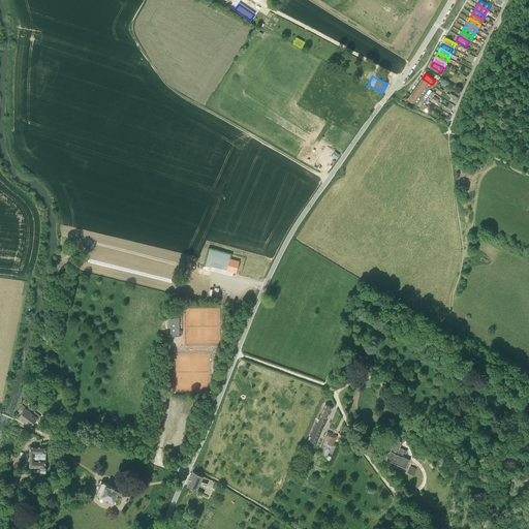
[(429,89),(432,85),(423,79),(419,83),(429,89)]
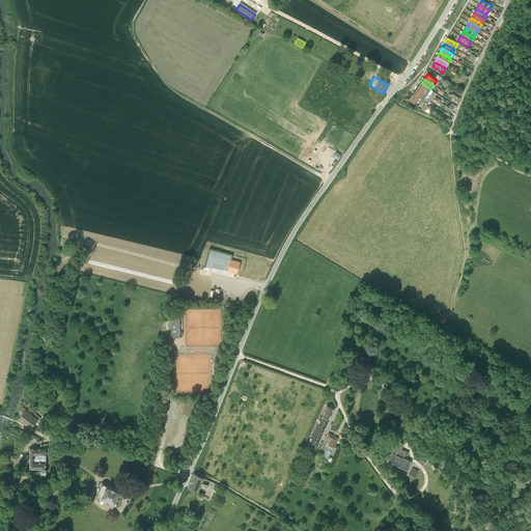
[(427,93),(430,89),(421,83),(418,87),(427,93)]
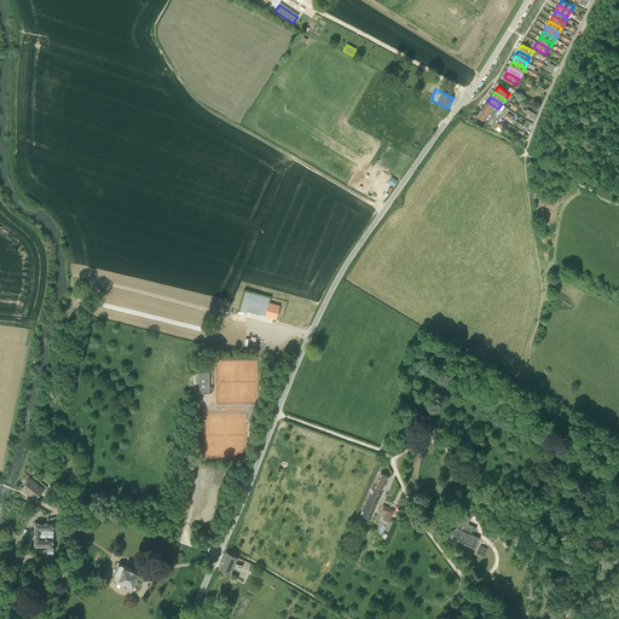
[(495,115),(498,109),(487,102),(484,106),(495,115)]
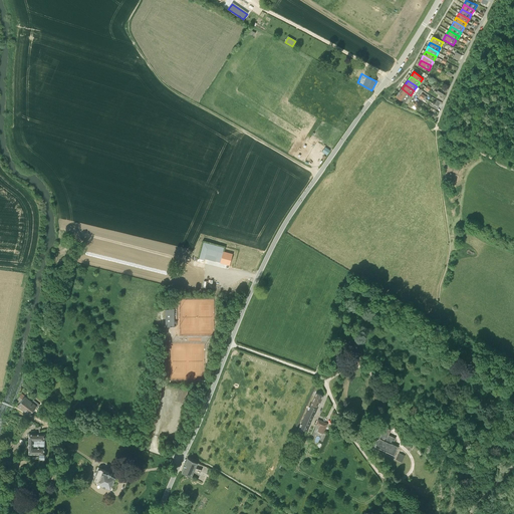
[(409,99),(411,95),(402,88),(399,92),(409,99)]
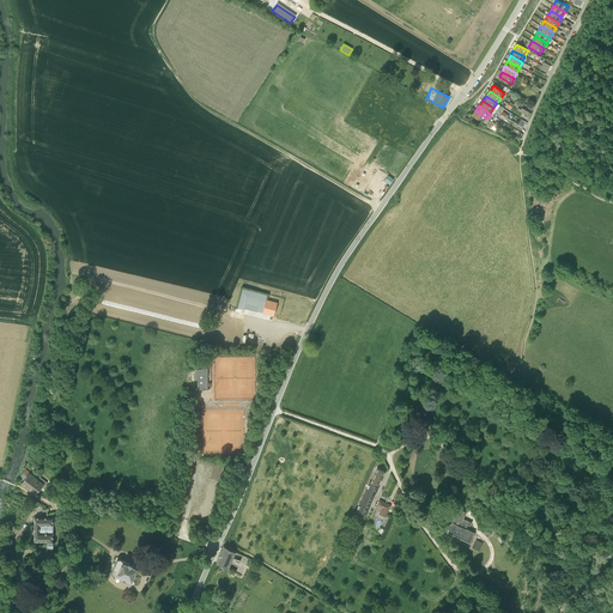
[(483,123),(487,119),(475,110),(472,115),(483,123)]
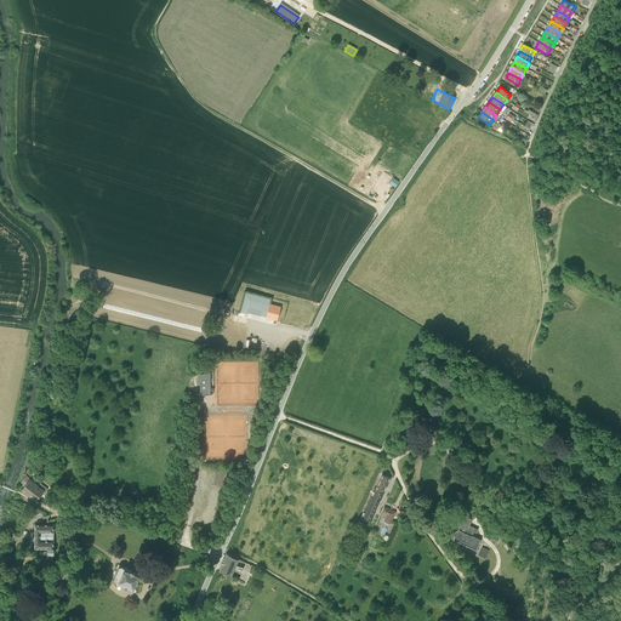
[(266,317),(271,298),(246,292),(240,312),(246,314),(248,312),(266,317)]
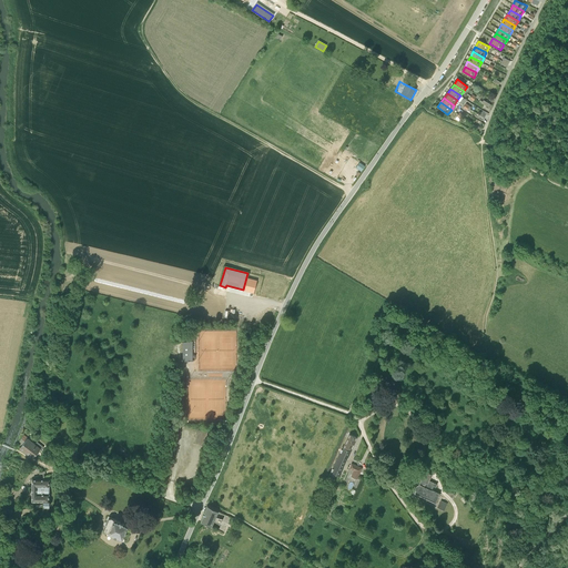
[(246,279),(243,290),(254,293),(257,281),(246,279)]
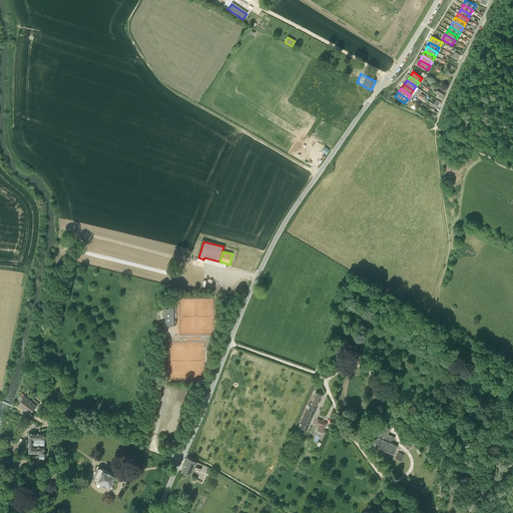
[(165,326),(174,326),(173,308),(165,308),(165,326)]
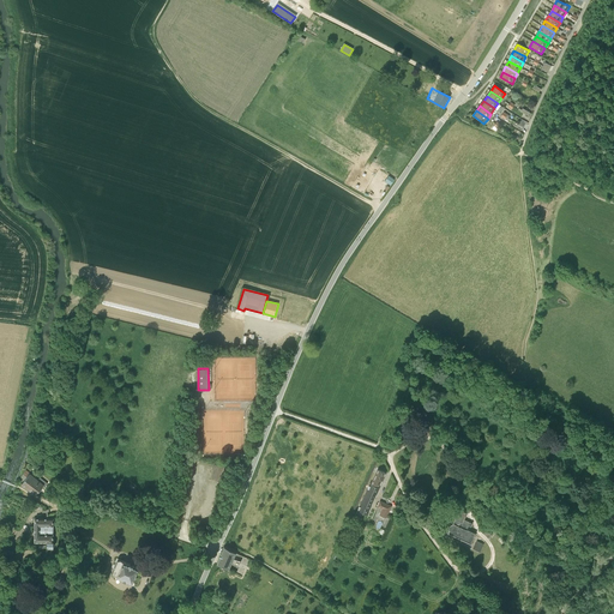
[(378,469),(372,483),(369,482),(357,510),(367,515),(369,509),(377,494),(380,487),(379,487),(386,473),(378,469)]
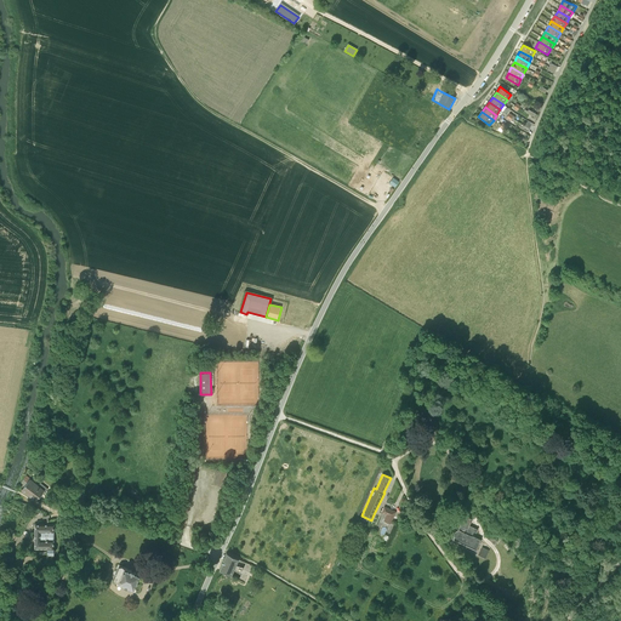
[(34,499),(36,500),(43,493),(45,494),(46,493),(45,493),(47,489),(40,483),(38,485),(26,476),(21,483),(24,486),(22,490),(34,499)]
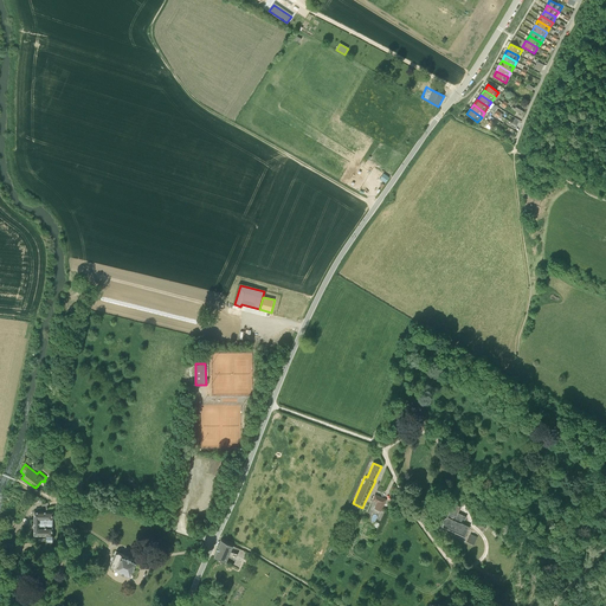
[(387,505),(384,504),(386,500),(380,497),(375,494),(373,500),(378,502),(376,505),(385,509),(387,505)]
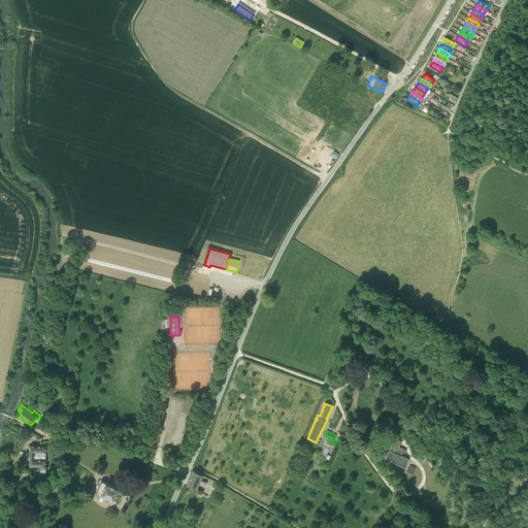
[(408,459),(401,455),(403,452),(405,453),(406,450),(399,447),(401,441),(395,438),(394,439),(391,441),(391,446),(389,450),(386,452),(386,456),(385,458),(404,467),(408,459)]
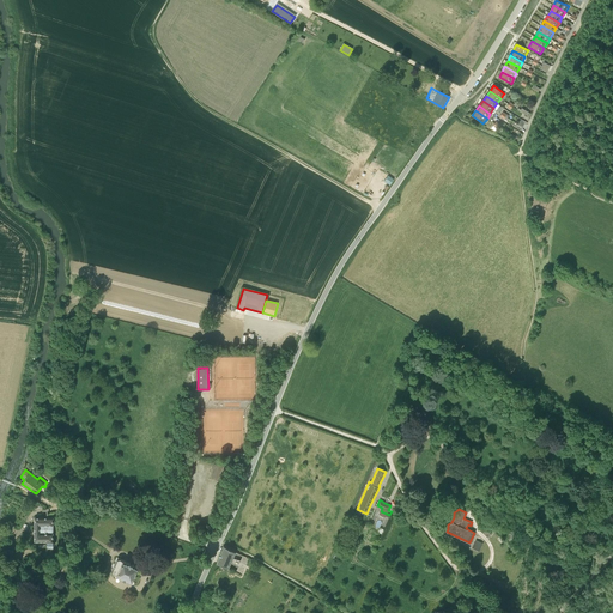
[(53,517),(48,517),(35,517),(35,541),(47,541),(47,547),(54,547),(54,541),(53,541),(53,533),(53,526),(53,517)]
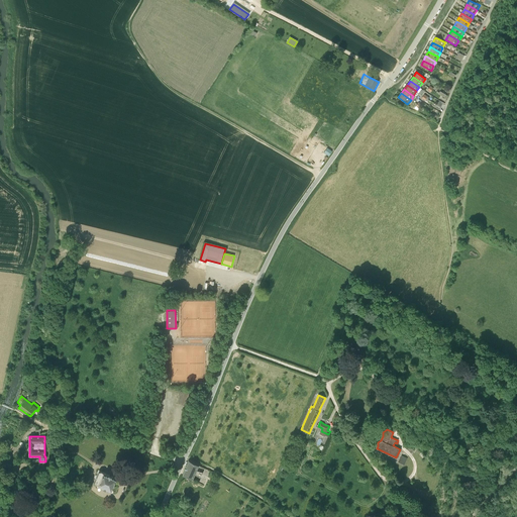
[(412,452),(414,450),(408,444),(406,445),(405,446),(412,452)]
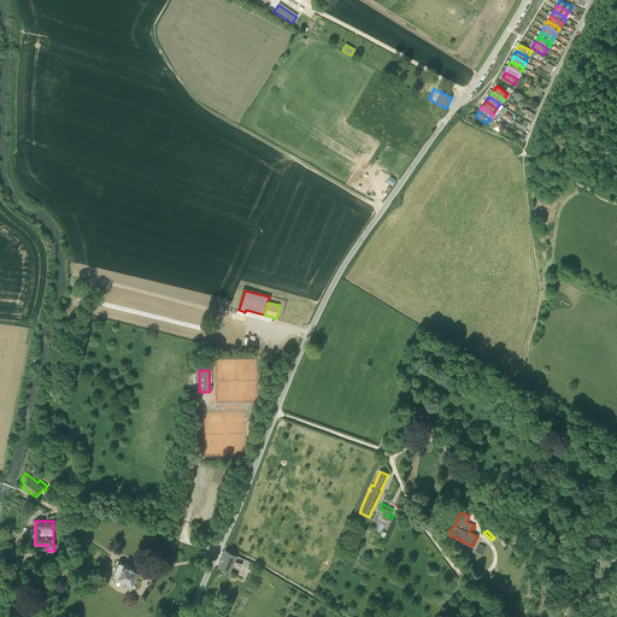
[(483,553),(487,542),(481,540),(476,551),(483,553)]
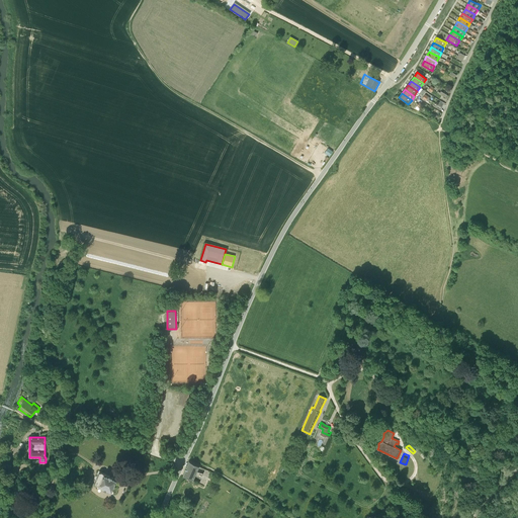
[(183,476),(193,481),(199,465),(189,460),(183,476)]
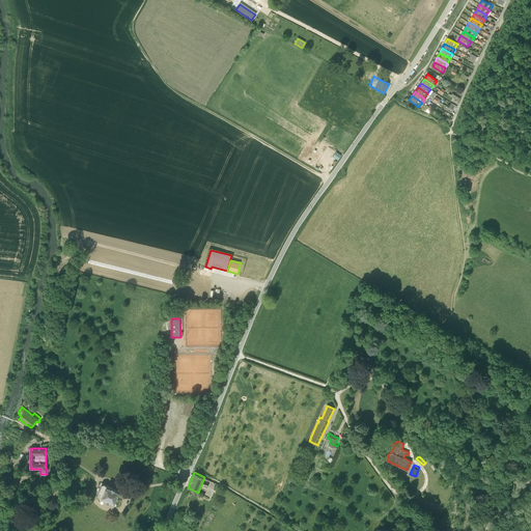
[(291,477),(288,484),(296,486),(299,480),(291,477)]
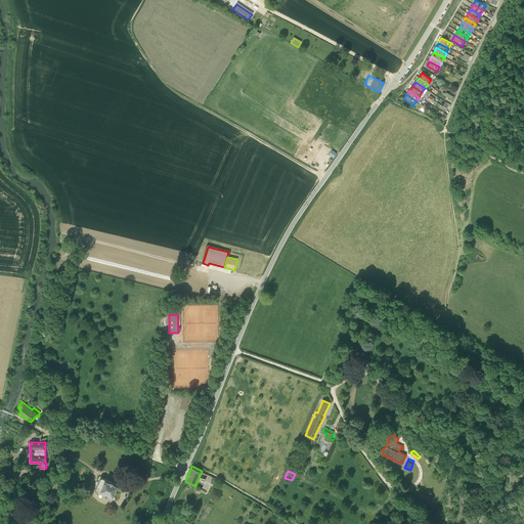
[(202,489),(207,492),(213,477),(208,475),(206,479),(204,485),(202,489)]
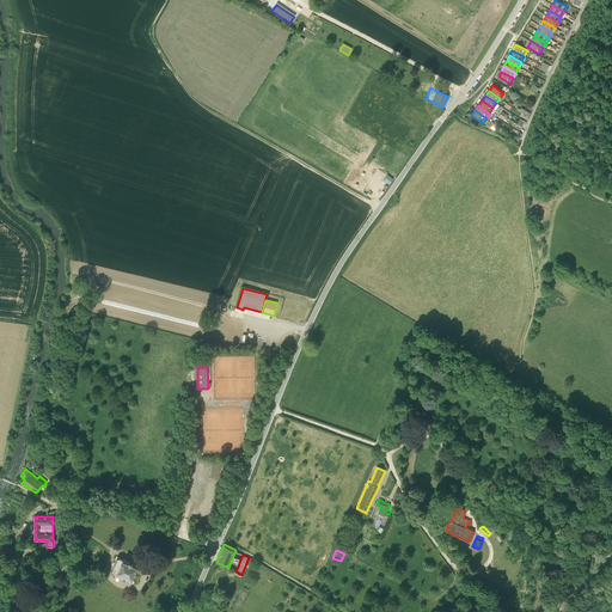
[(111,571),(132,581),(139,565),(117,557),(111,571)]
